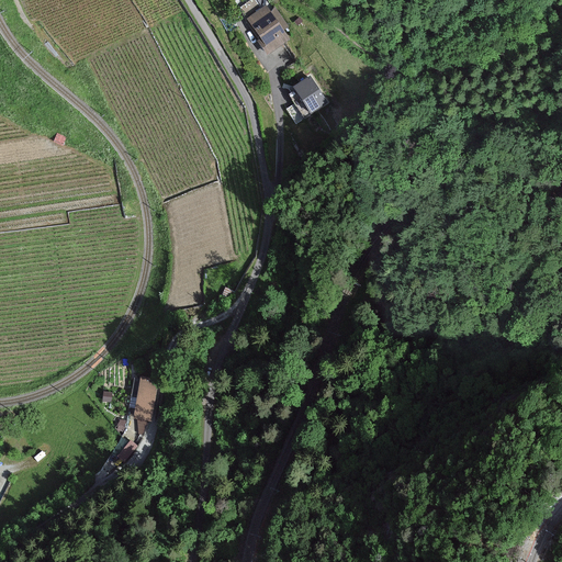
[(287,25),(276,9),(270,12),(266,7),(247,19),(260,38),(256,41),(266,54),(288,38),(281,30),(287,25)]
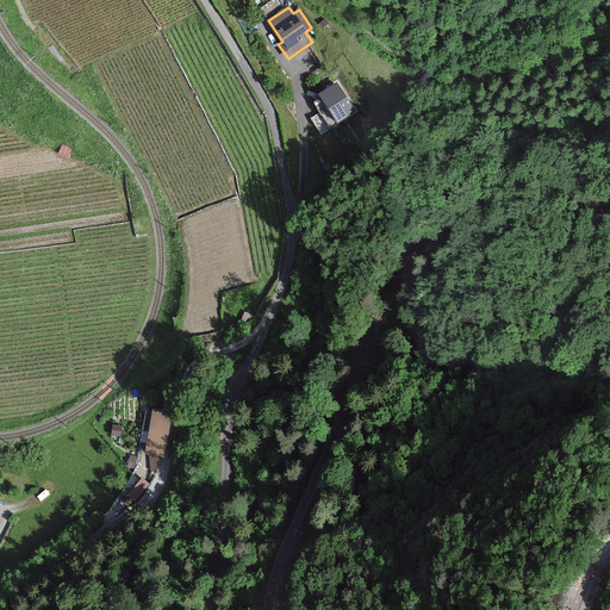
[(355,111),(337,83),(321,94),(338,122),(355,111)]
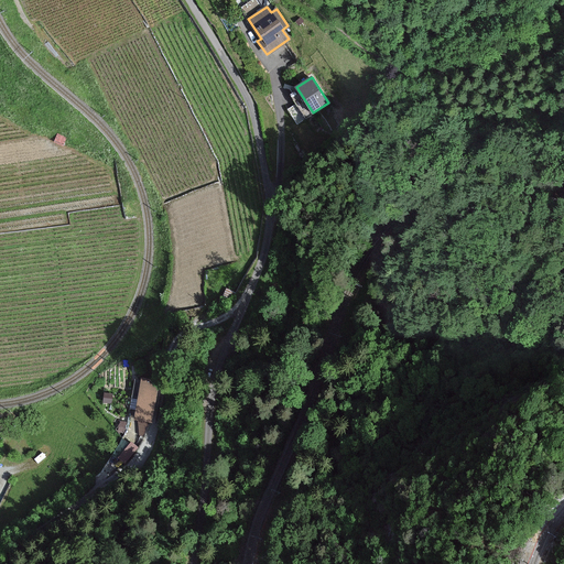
[(65,138),(57,134),(54,141),(62,145),(65,138)]
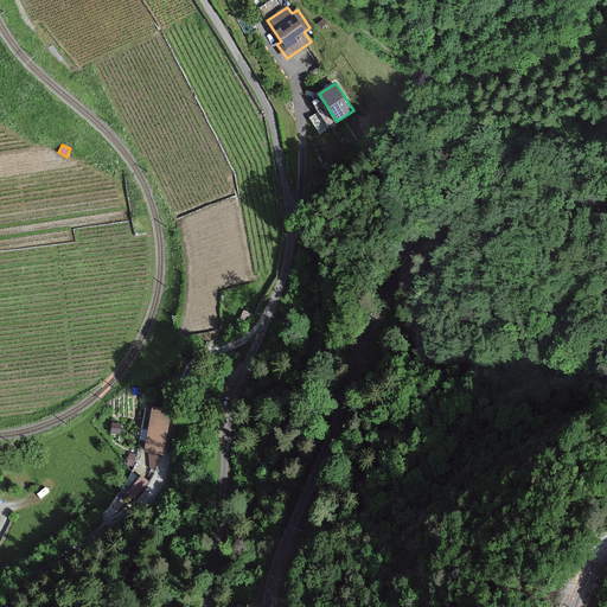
[(163,453),(171,410),(154,407),(153,409),(147,408),(141,439),(148,440),(146,449),(163,453)]
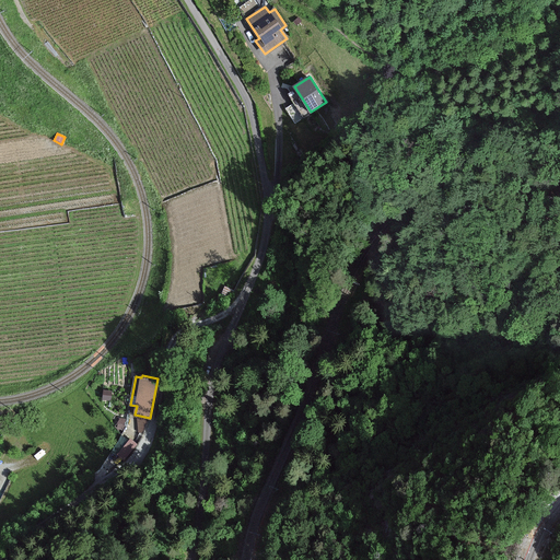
[(130,429),(142,431),(146,417),(133,415),(130,429)]
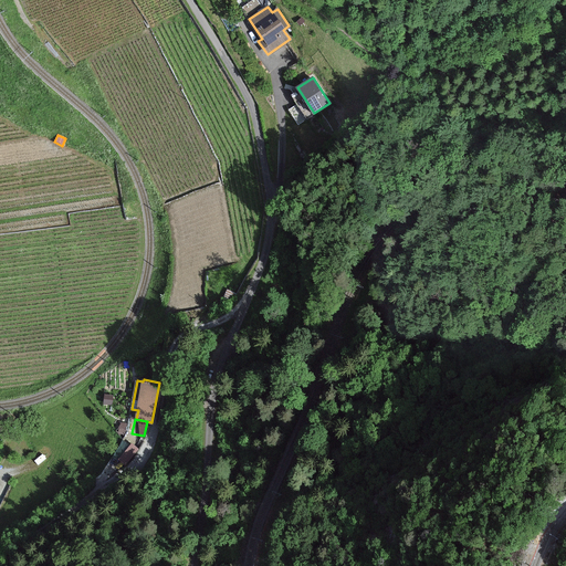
[(128,440),(121,458),(128,462),(137,444),(128,440)]
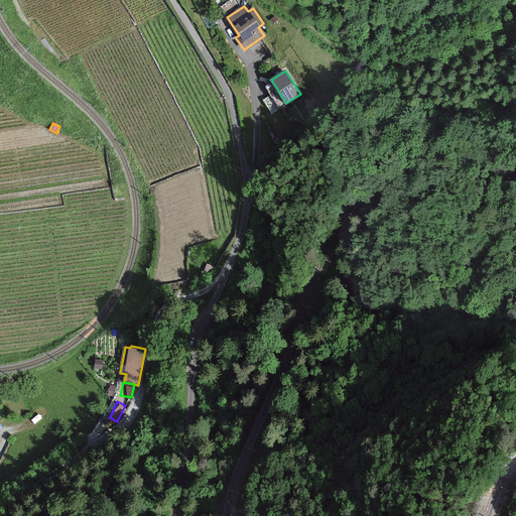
All buildings are outlined.
